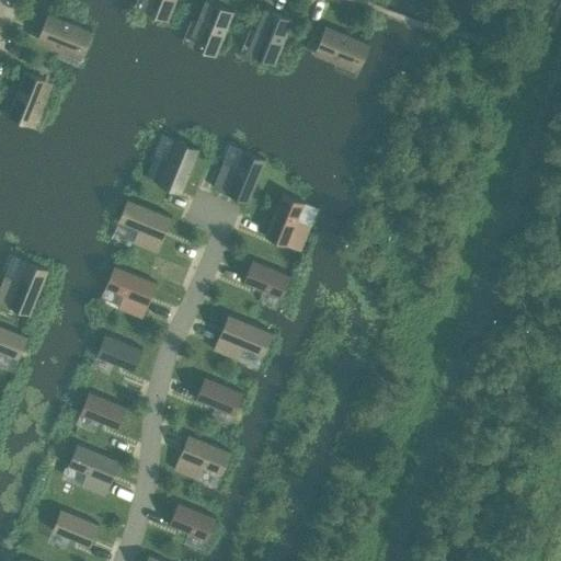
[(150,0),(148,7),(169,16),(175,0),(150,0)]
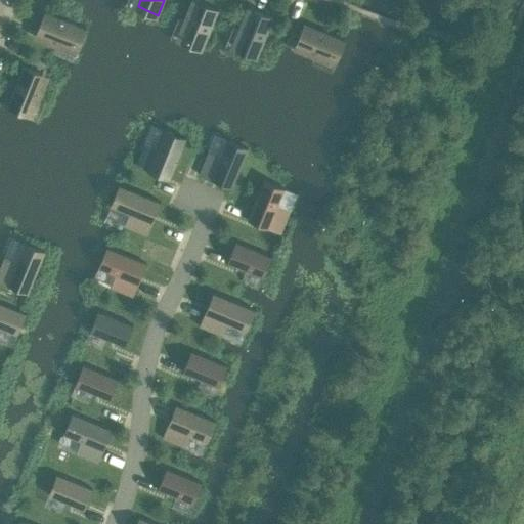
[(188,10),(183,20),(189,23),(183,36),(182,40),(202,48),(205,42),(218,10),(198,2),(193,12),(188,10)]
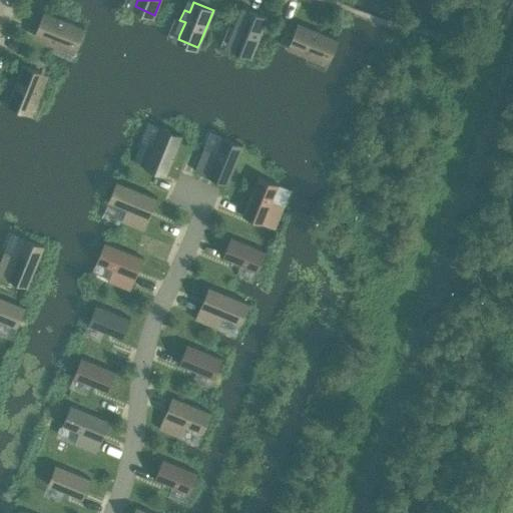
[(268,18),(248,10),(243,20),(238,18),(234,27),(239,30),(232,47),(252,55),(268,18)]
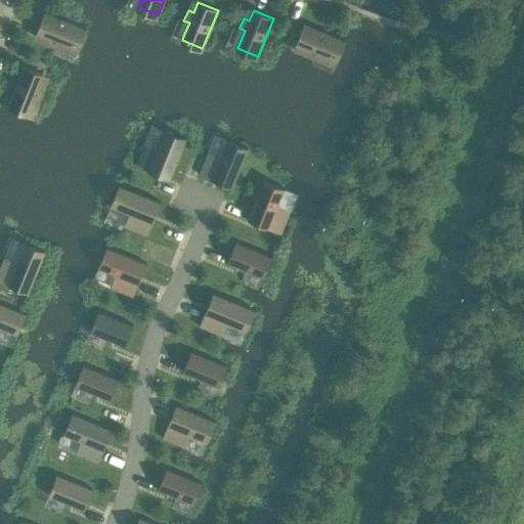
[(44,11),(36,32),(46,36),(44,42),(49,44),(52,45),(53,46),(56,40),(74,48),(82,28),(67,22),(44,11)]
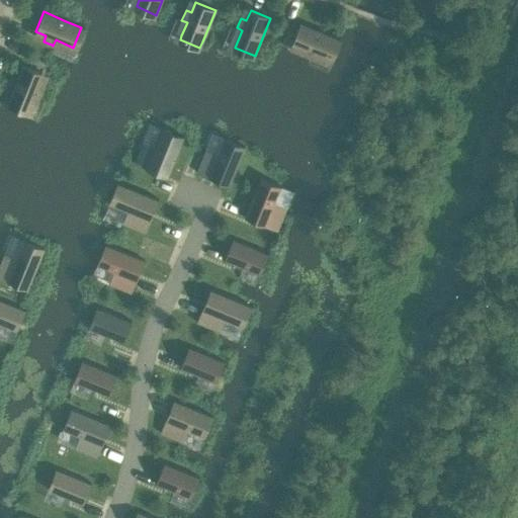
[(310,56),(312,51),(329,58),(338,38),(332,35),(299,22),(291,42),(301,47),(299,52),(310,56)]
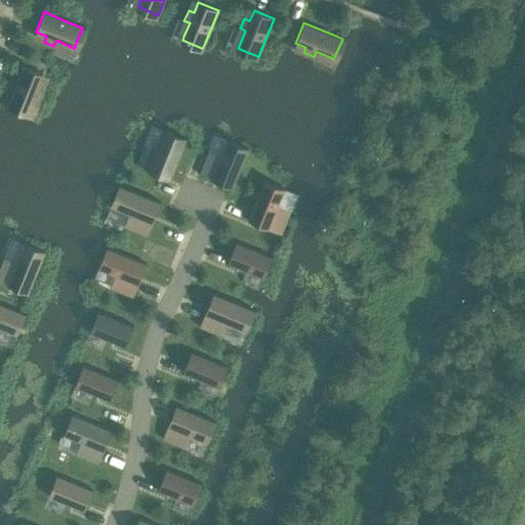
[(19,74),(17,78),(6,105),(26,113),(27,112),(34,95),(39,97),(43,87),(38,85),(42,75),(41,74),(23,67),(19,74)]
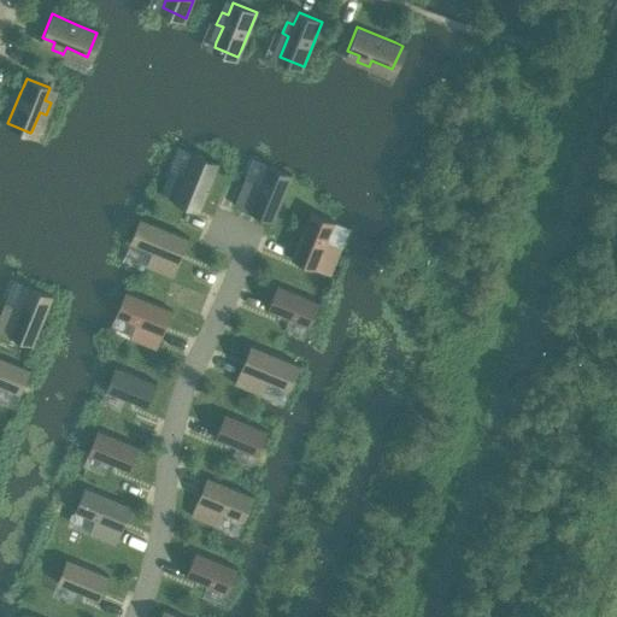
[(171,168),(159,194),(160,195),(162,193),(199,207),(198,210),(199,210),(217,164),(193,153),(184,174),(171,168)]
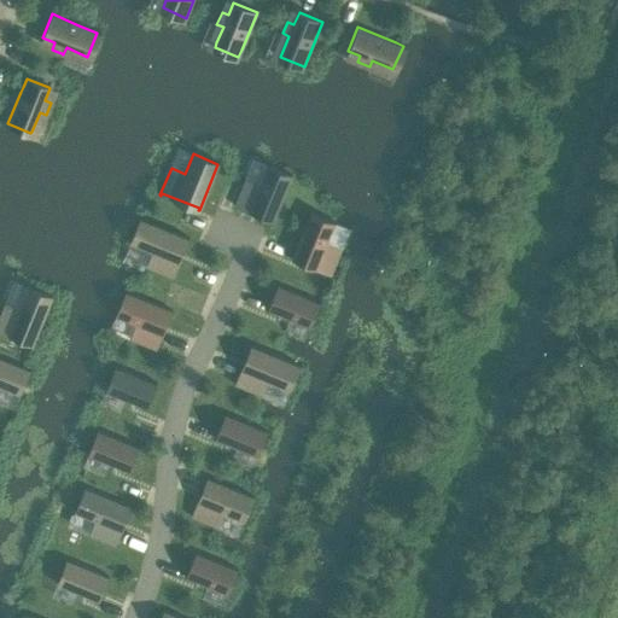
[(245,179),(234,205),(235,207),(237,204),(273,219),(272,221),(273,221),(292,175),(268,164),(260,185),(245,179)]
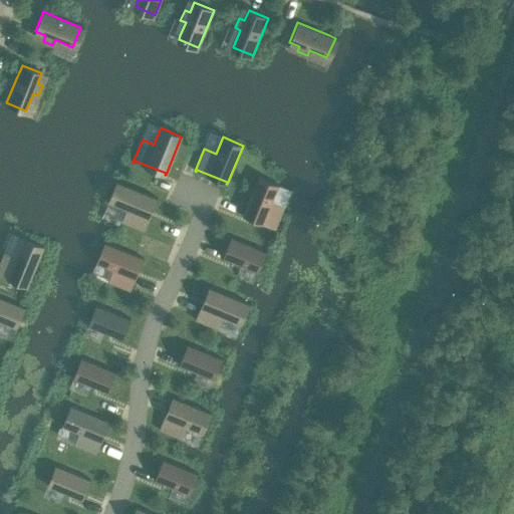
[(258,177),(243,216),(244,216),(245,215),(275,227),(274,229),(275,229),(284,207),(272,202),(279,185),(258,177)]
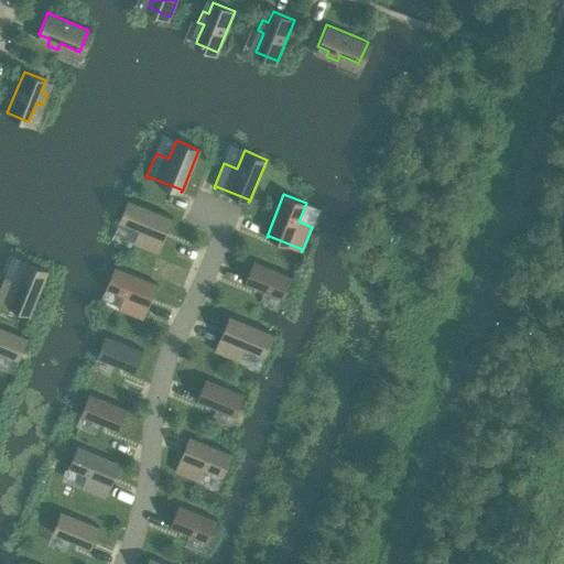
[(128,198),(119,221),(139,229),(133,243),(158,253),(159,251),(156,251),(170,218),(172,218),(173,217),(128,198)]
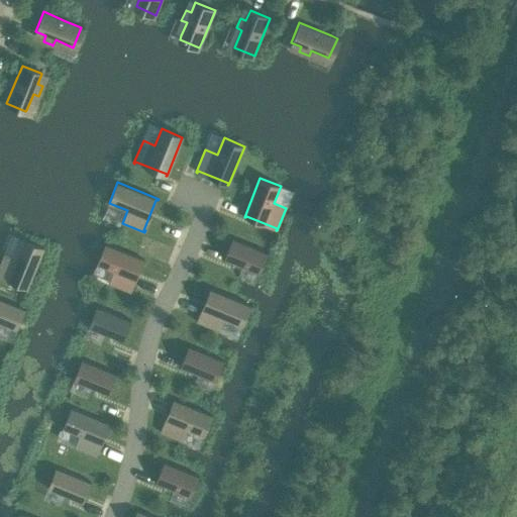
[(3,255),(0,263),(0,275),(27,286),(26,288),(28,289),(44,247),(24,238),(16,257),(4,252),(3,255)]
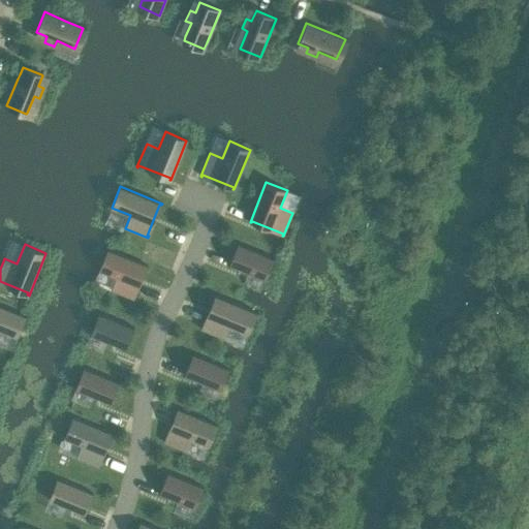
[(238,244),(229,266),(263,279),(272,259),(273,260),(274,258),(238,244)]
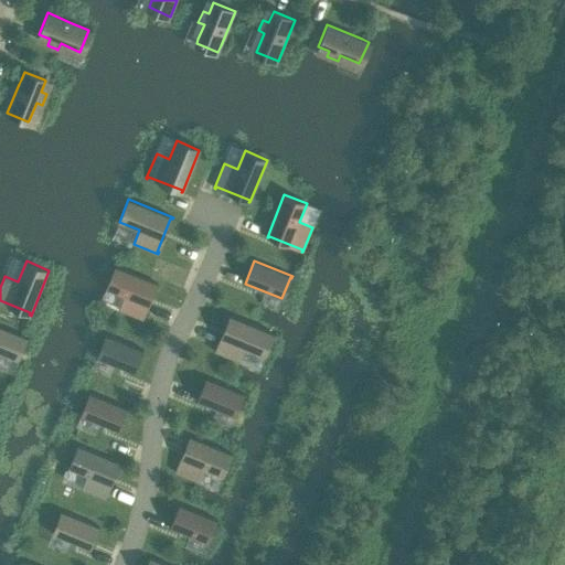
[(115,266),(106,289),(124,297),(119,309),(144,320),(144,319),(141,318),(156,285),(157,286),(158,284),(115,266)]
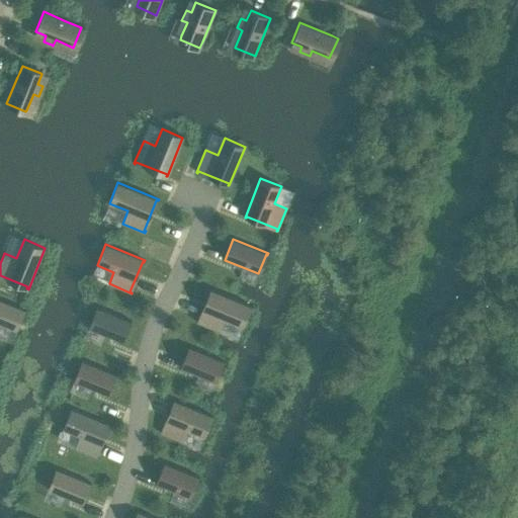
[(197,321),(196,323),(220,331),(225,319),(243,327),(252,306),(210,289),(209,290),(211,291),(199,322),(197,321)]
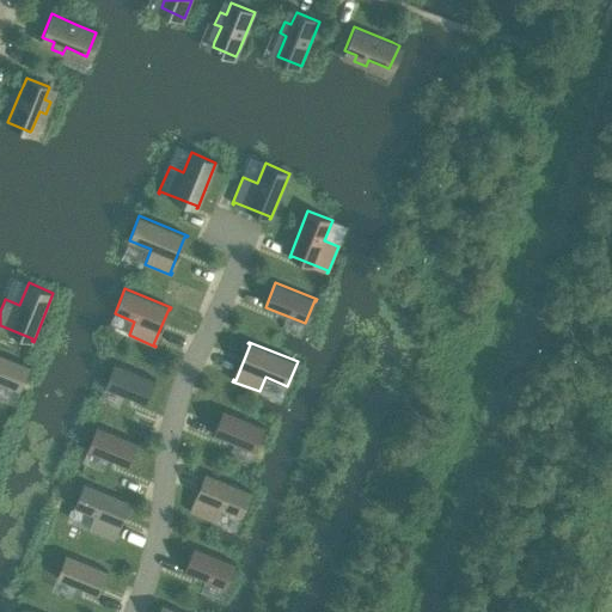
[(0,383),(19,391),(30,366),(0,354),(0,383)]
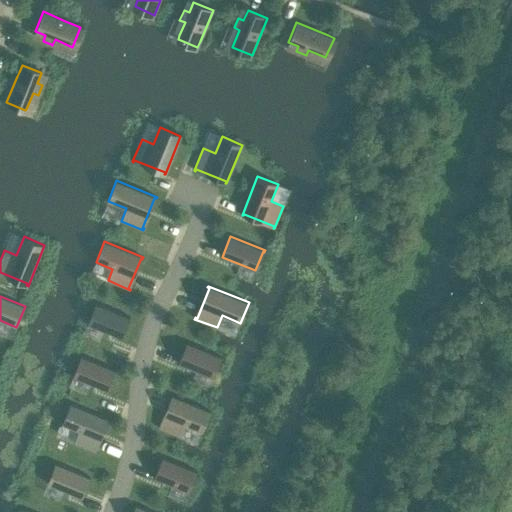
[(96,305),(88,324),(122,338),(130,318),(95,303),(95,305),(96,305)]
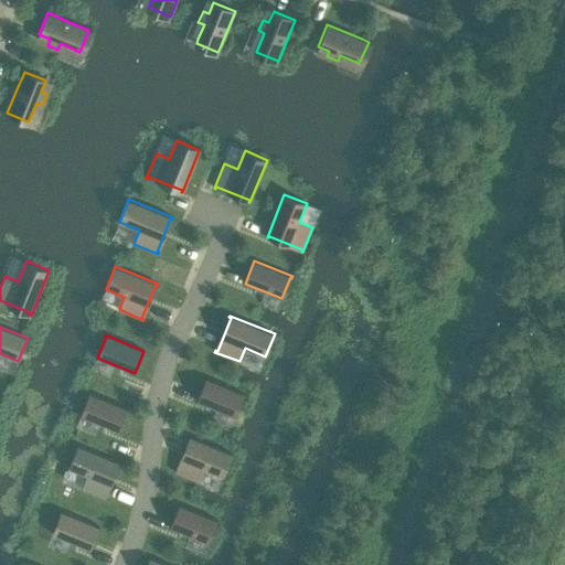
[(205,379),(196,401),(234,416),(242,395),(244,396),(244,394),(205,379)]
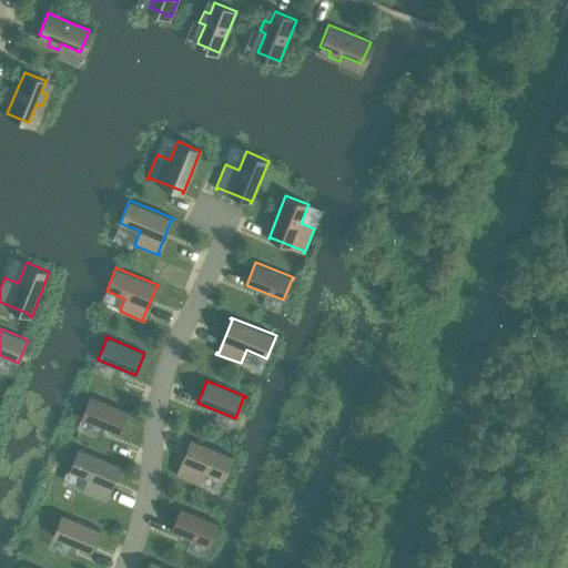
[(91,397),(82,418),(119,434),(129,411),(90,395),(89,396),(91,397)]
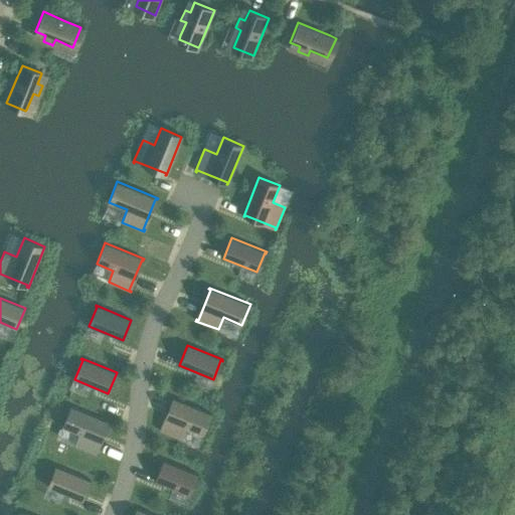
[(160,430),(159,431),(181,440),(186,427),(203,435),(211,413),(173,397),(172,399),(174,399),(162,431),(160,430)]
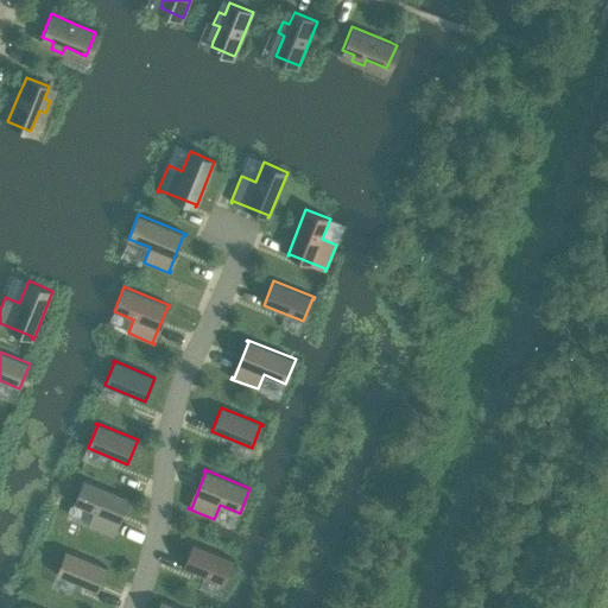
[(83,480),(74,504),(94,512),(88,526),(114,537),(114,536),(112,534),(127,499),(130,500),(130,499),(83,480)]
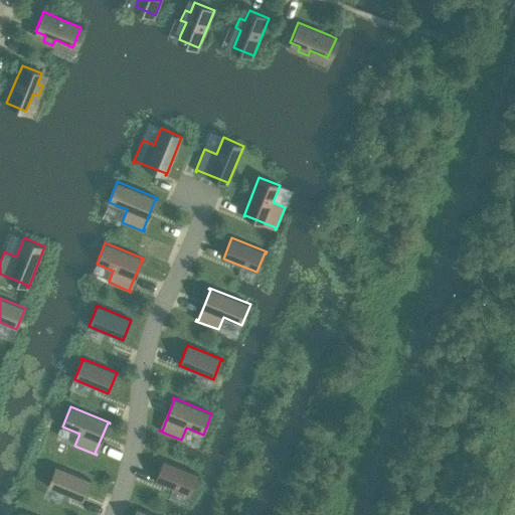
[(163,460),(155,481),(188,495),(196,475),(198,476),(198,475),(163,460)]
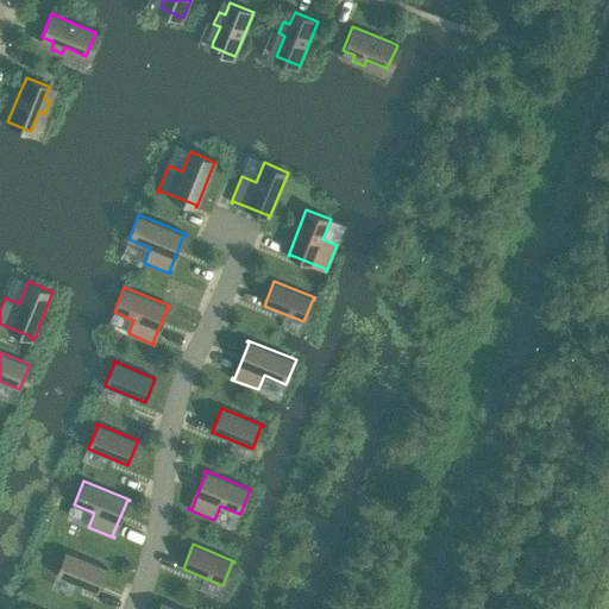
[(67,553),(57,576),(98,592),(107,567),(66,551),(66,553),(67,553)]
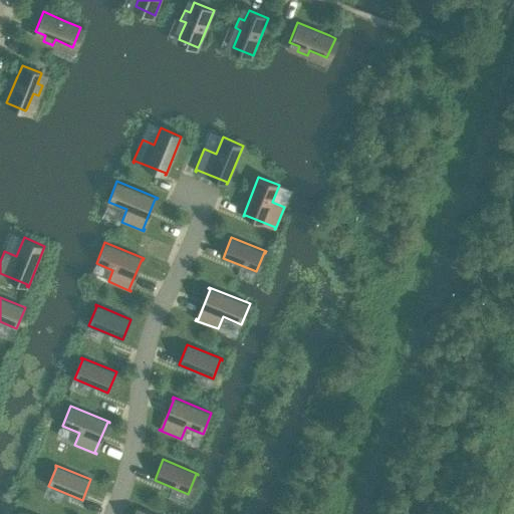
All buildings are outlined.
